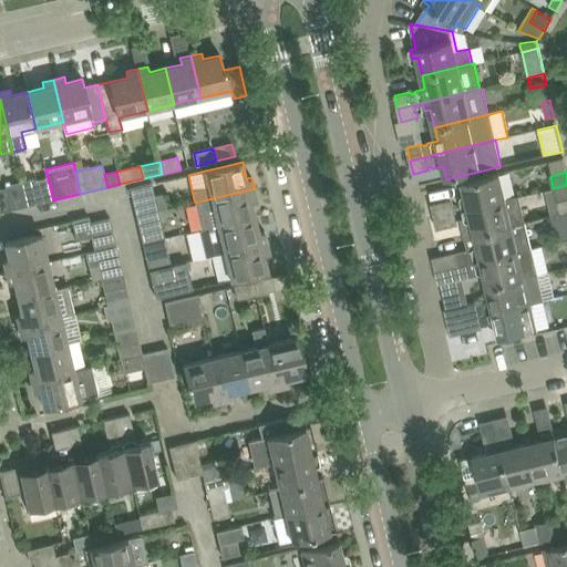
[(462,203),(463,209),(506,199),(500,173),(463,182),(467,200),(462,203)]
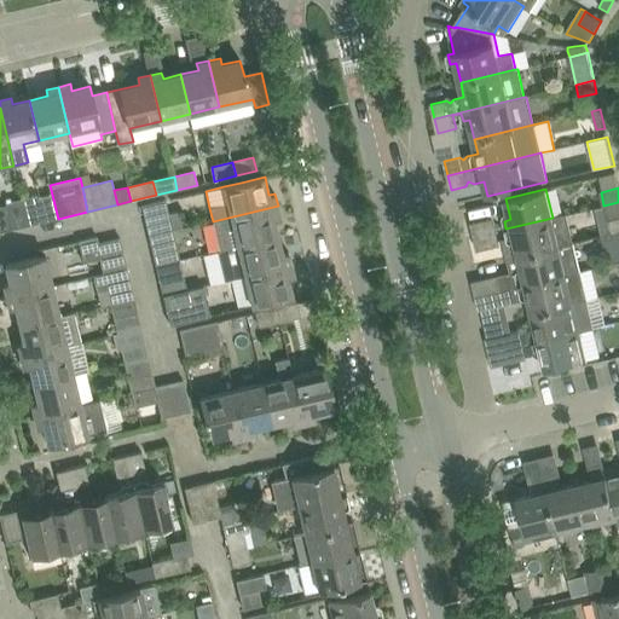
[(36,195),(22,198),(23,202),(28,225),(44,223),(58,219),(52,195),(38,198),(36,195)]
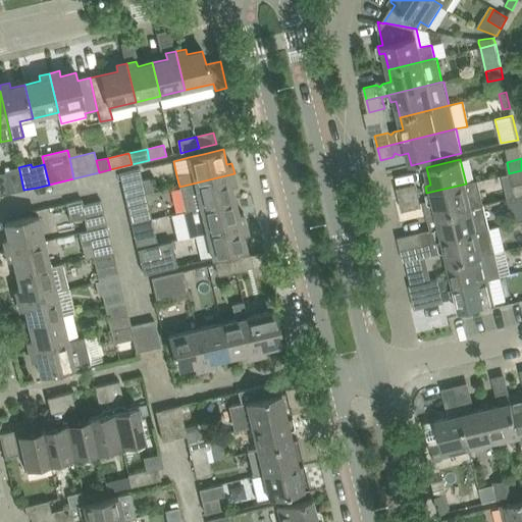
[(6,173),(0,174),(0,195),(10,194),(23,190),(19,170),(18,167),(5,170),(6,173)]
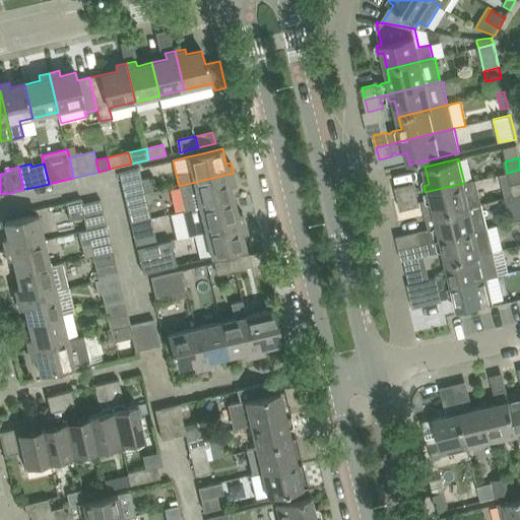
[(139,169),(120,173),(126,199),(145,194),(152,192),(149,178),(141,180),(139,169)]
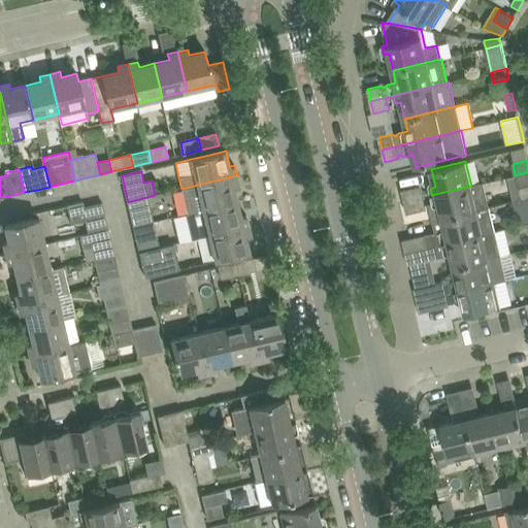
[(512,190),(514,201),(524,199),(527,197),(527,172),(515,175),(518,188),(512,190)]
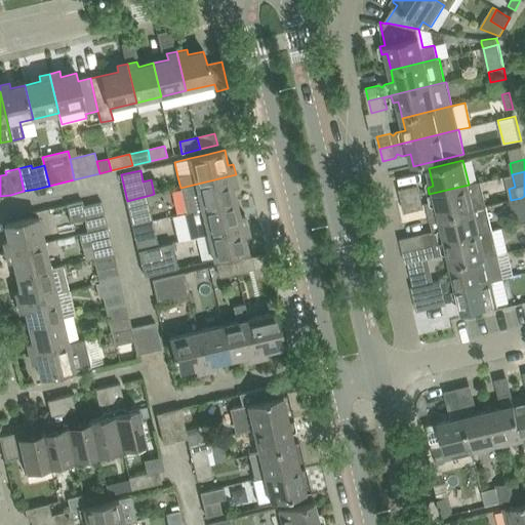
[(187,212),(202,209),(237,201),(233,186),(238,185),(236,174),(180,188),(187,212)]
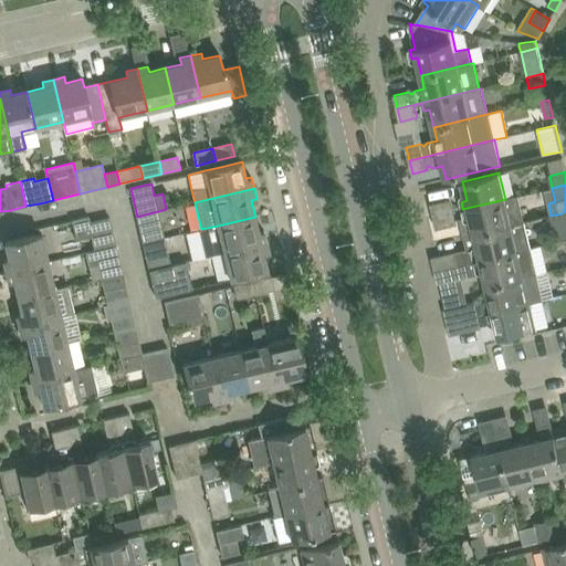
[(462,209),(469,234),(524,222),(517,196),(505,199),(462,209)]
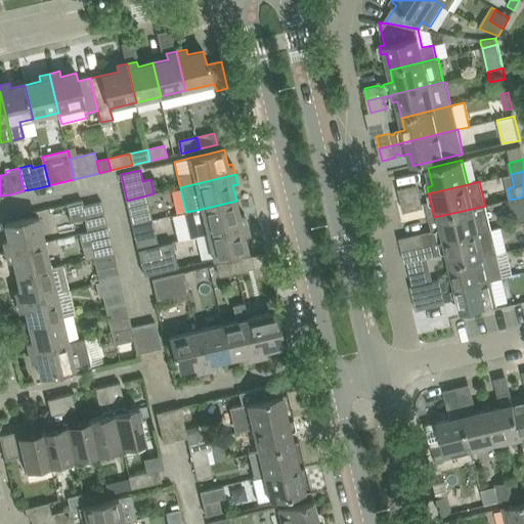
[(82,201),(67,204),(68,205),(72,221),(104,214),(101,202),(83,206),(82,201)]
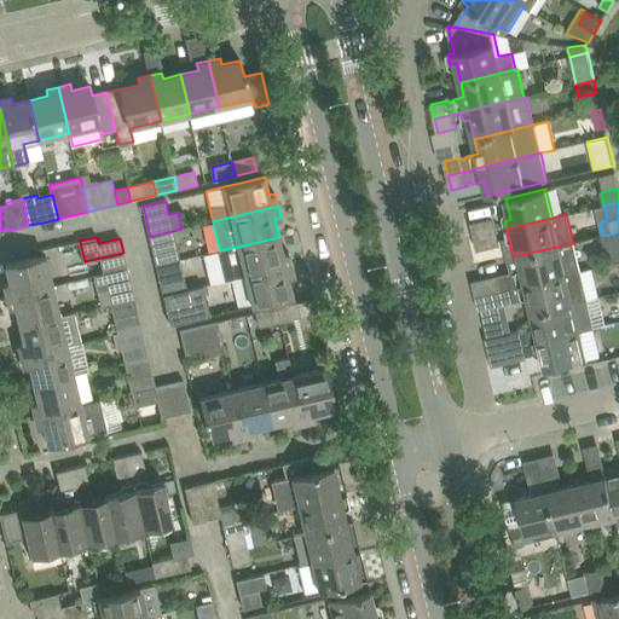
[(219,250),(226,281),(246,276),(291,265),(289,253),(283,254),(279,237),(238,247),(220,250),(219,250)]
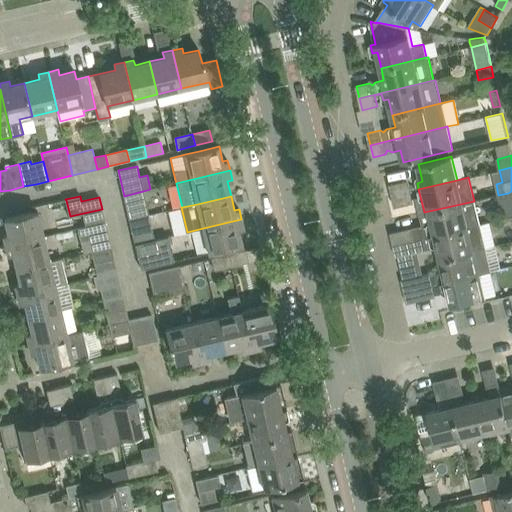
[(391,233),(393,244),(468,227),(479,224),(474,201),(424,212),(426,225),(424,228),(420,226),(391,233)]
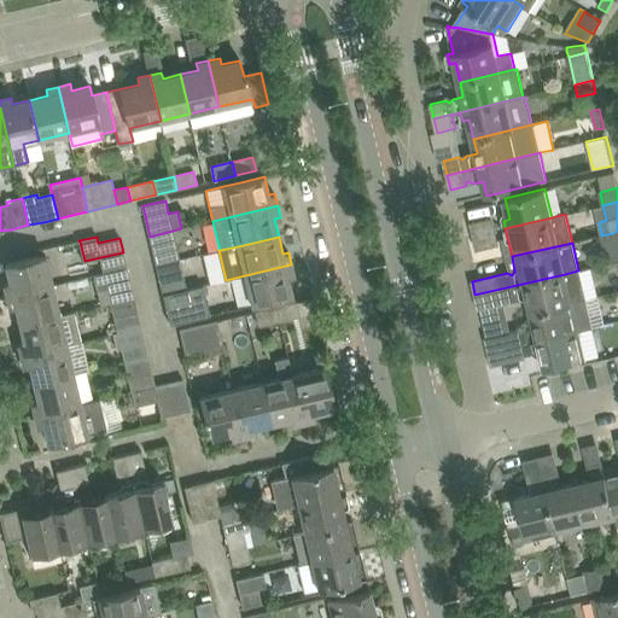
[(176,244),(153,250),(157,266),(180,260),(176,244)]
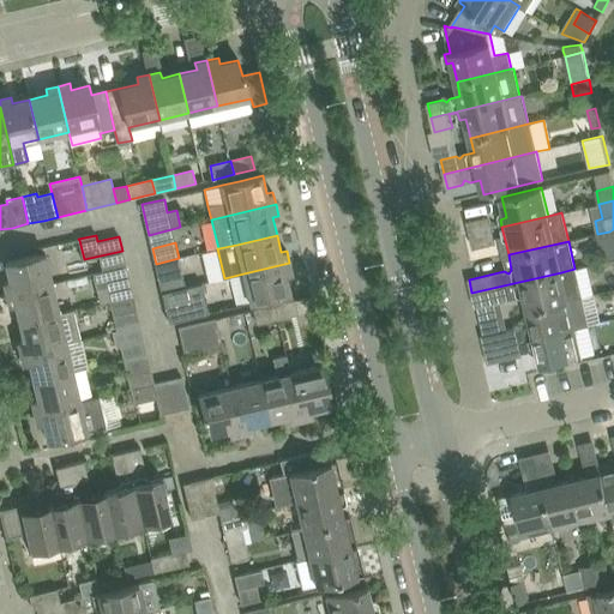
[(5,283),(7,295),(53,284),(46,254),(7,264),(11,282),(5,283)]
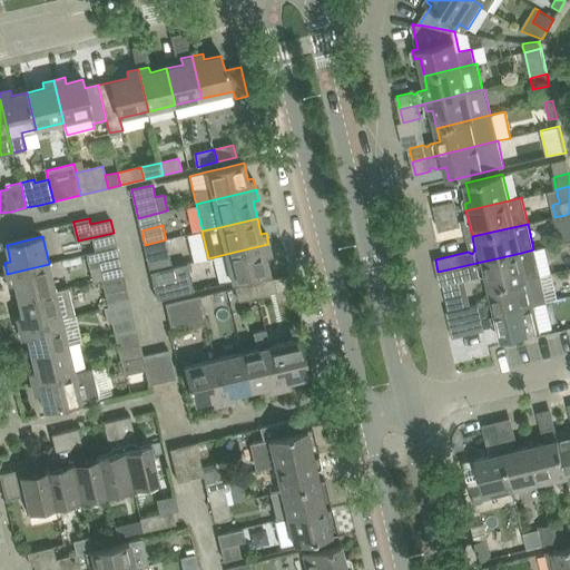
[(166,239),(145,245),(147,256),(168,252),(166,239)]
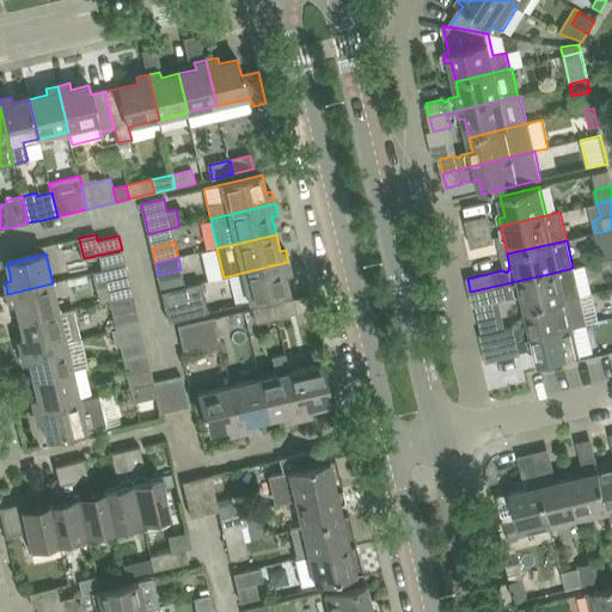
[(288,262),(243,273),(250,303),(291,293),(286,275),(292,273),(288,262)]
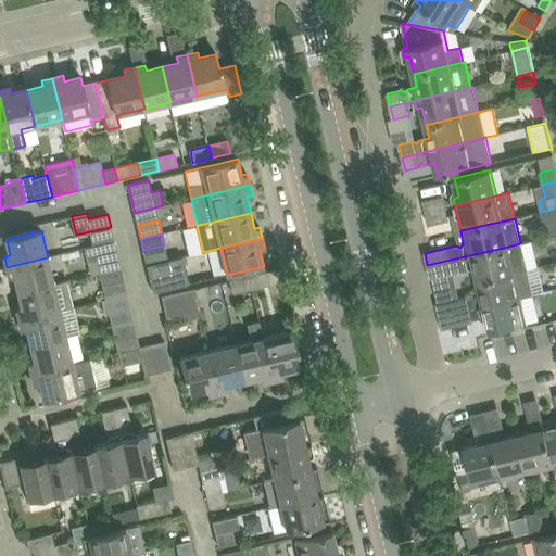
[(114,242),(86,249),(89,263),(98,261),(100,274),(121,268),(117,254),(114,242)]
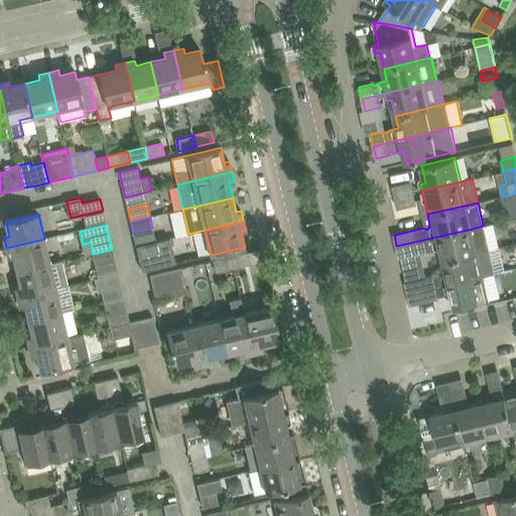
[(472,229),(396,246),(399,259),(401,259),(421,254),(440,249),(443,260),(489,249),(483,226),(472,229)]
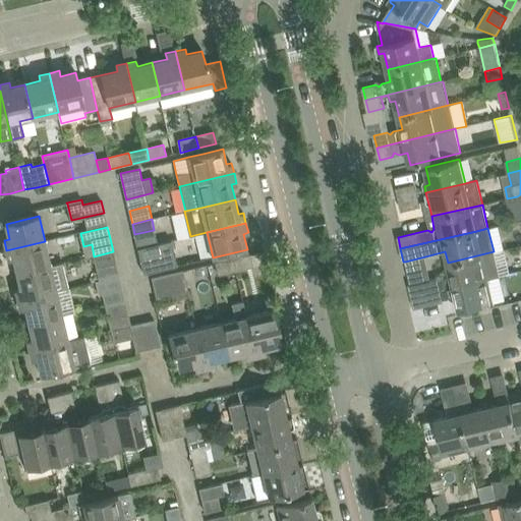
[(143,274),(164,270),(178,266),(171,240),(158,244),(137,248),(143,274)]
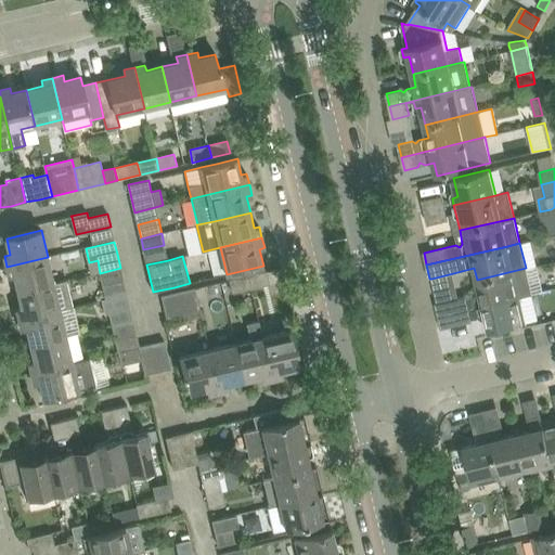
[(15,276),(18,293),(54,284),(48,257),(7,267),(9,278),(15,276)]
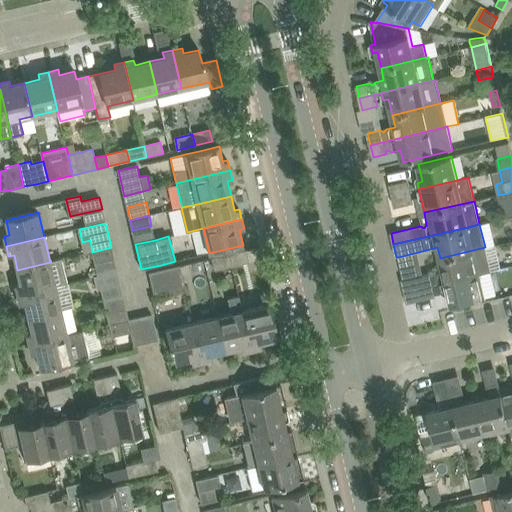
[(111,247),(92,252),(95,264),(114,259),(111,247)]
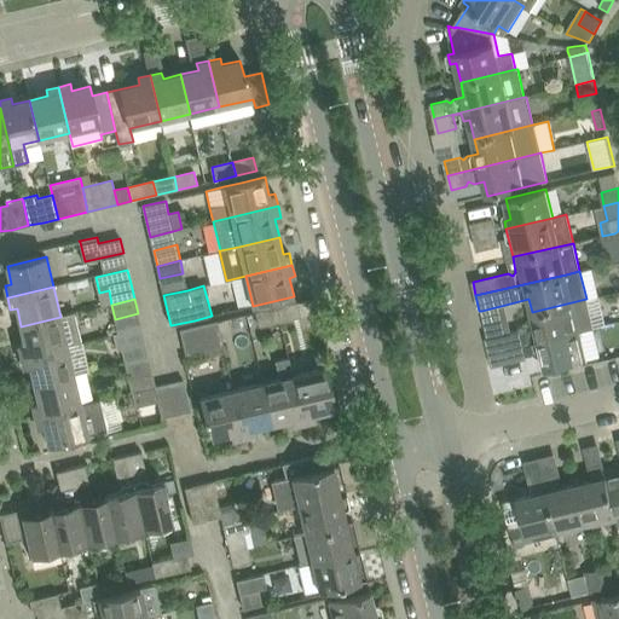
[(486,339),(489,352),(579,330),(593,328),(586,299),(532,312),(536,328),(525,330),(521,335),(518,331),(486,339)]
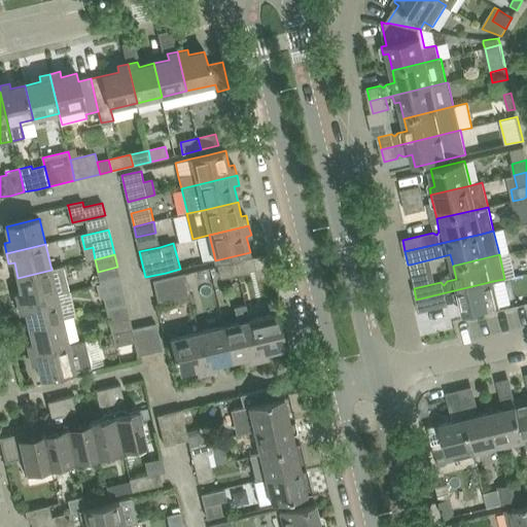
[(253,257),(236,261),(239,274),(256,270),(253,257)]
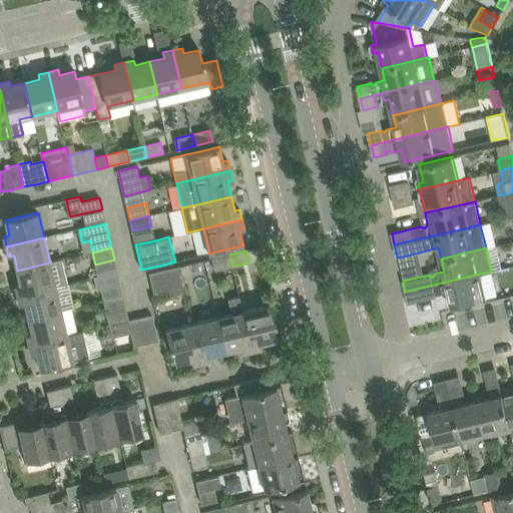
[(229,254),(211,259),(211,260),(214,271),(232,267),(229,254)]
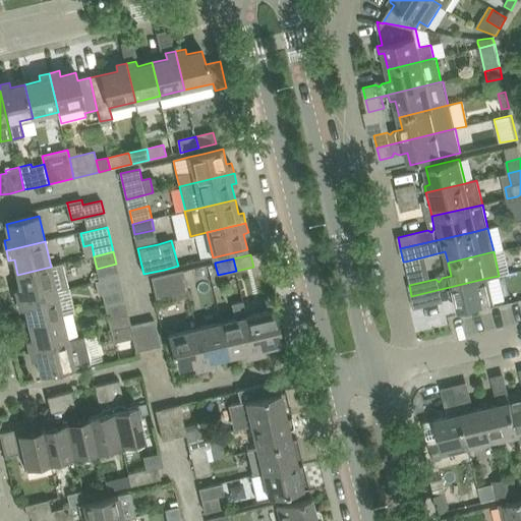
[(21,289),(16,291),(18,300),(57,291),(68,289),(62,264),(51,267),(17,275),(21,289)]
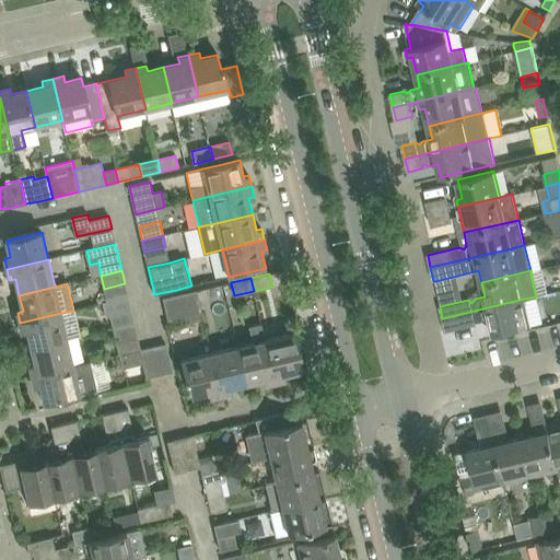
[(164,300),(167,314),(200,305),(197,291),(164,300)]
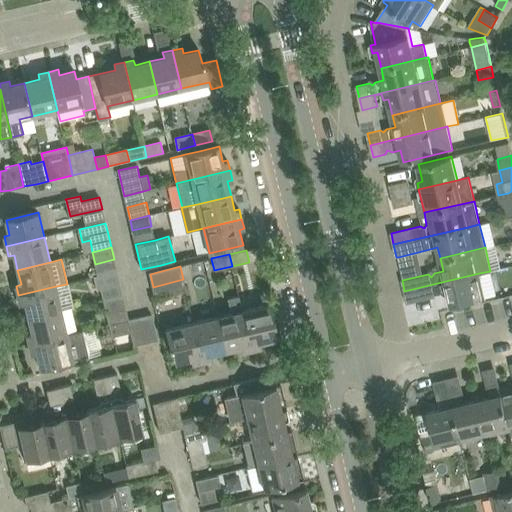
[(98,276),(94,277),(96,289),(101,288),(104,301),(123,296),(121,289),(120,283),(117,272),(98,276)]
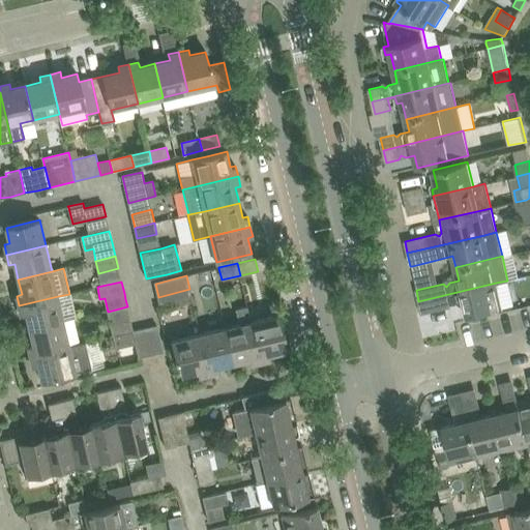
[(496,283),(418,301),(421,315),(448,307),(450,304),(450,303),(463,300),(467,316),(468,316),(498,308),(502,307),(496,283)]
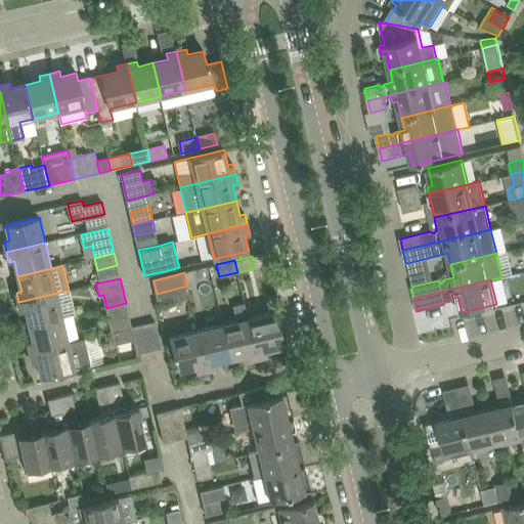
[(187,286),(157,294),(160,307),(190,299),(187,286)]
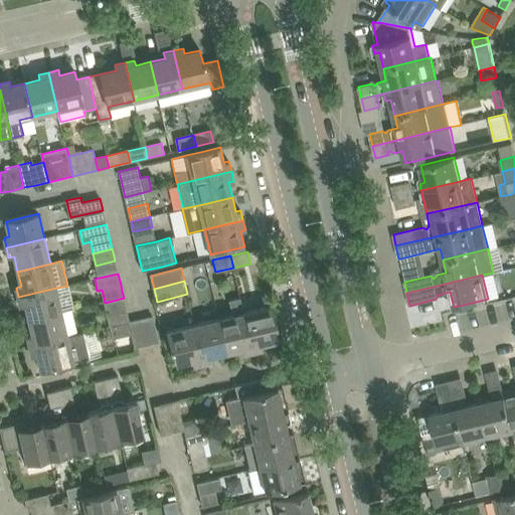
[(26,306),(29,321),(62,313),(56,288),(18,297),(20,307),(22,307),(26,306)]
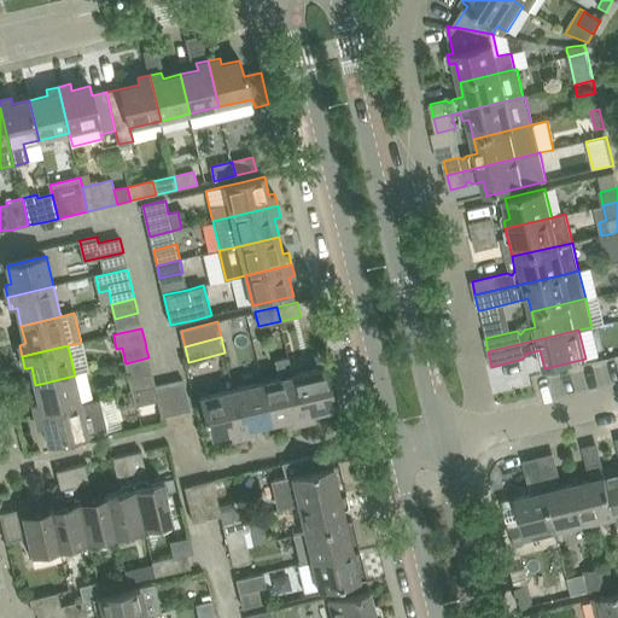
[(149,357),(126,363),(127,368),(129,378),(152,372),(149,357)]
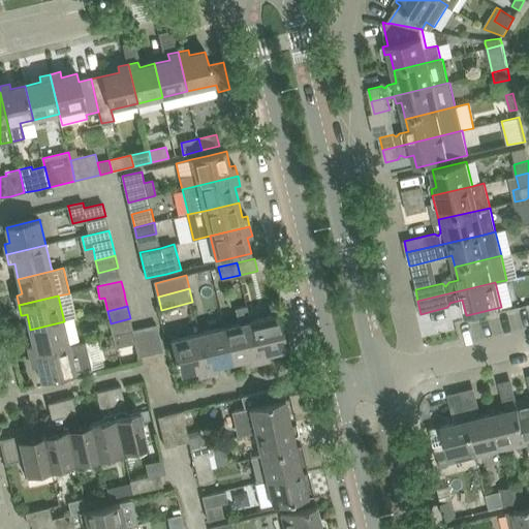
[(240,324),(224,328),(232,363),(247,359),(249,364),(259,362),(250,321),(247,306),(237,309),(240,324)]
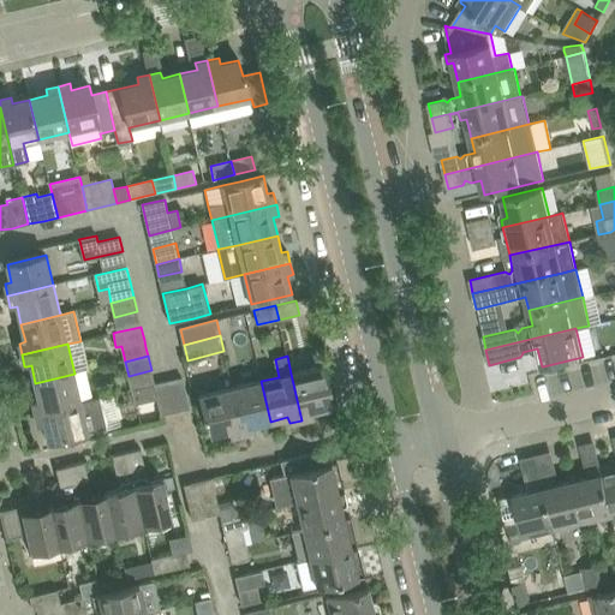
[(324,366),(291,374),(302,421),(314,417),(312,411),(330,407),(327,390),(329,390),(324,366)]
